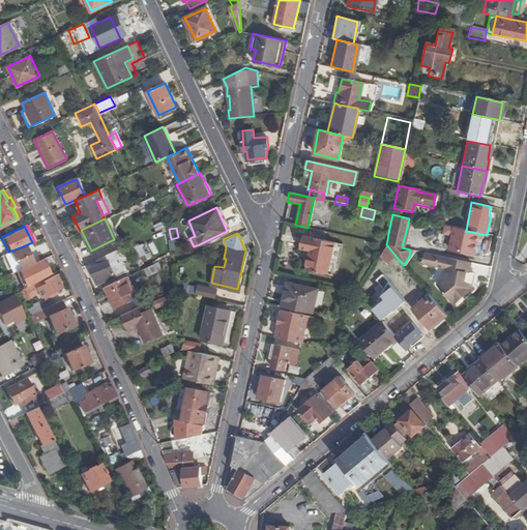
[(325,273),(332,242),(300,235),(296,248),(308,251),(303,269),(325,273)]
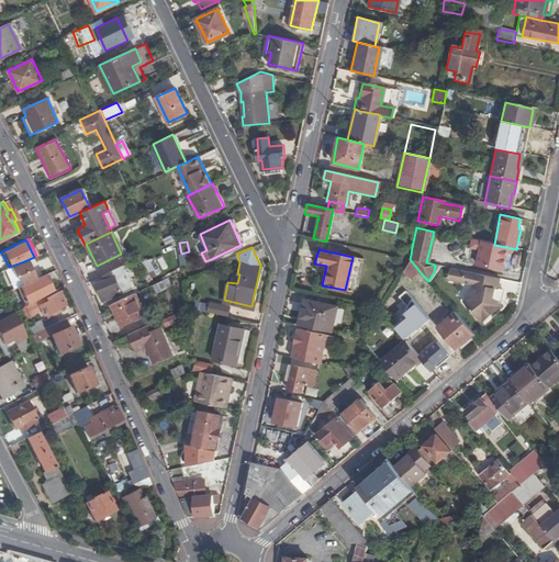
[(6,268),(9,267),(1,251),(0,253),(0,255),(6,268)]
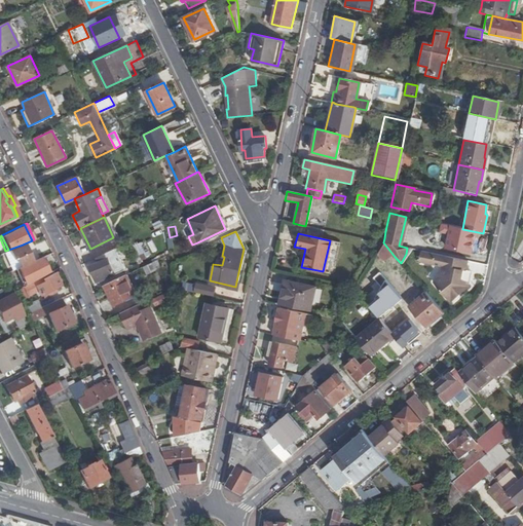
[(137,255),(146,252),(142,241),(134,245),(137,255)]
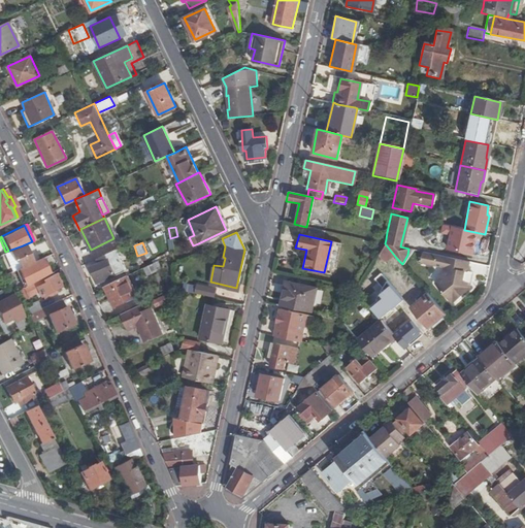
[(384,262),(393,254),(385,243),(378,255),(380,258),(384,262)]
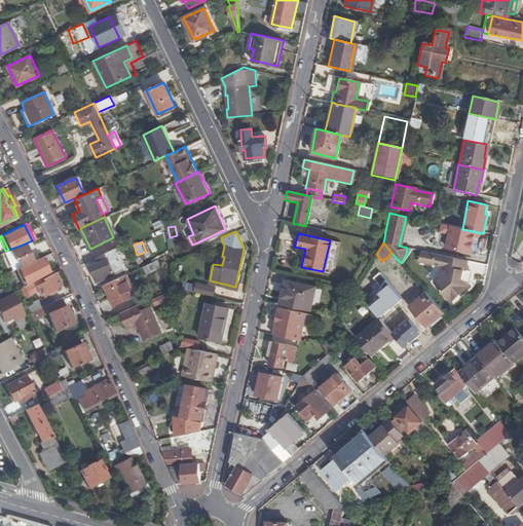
[(23,245),(8,250),(12,259),(15,258),(19,267),(31,262),(23,245)]
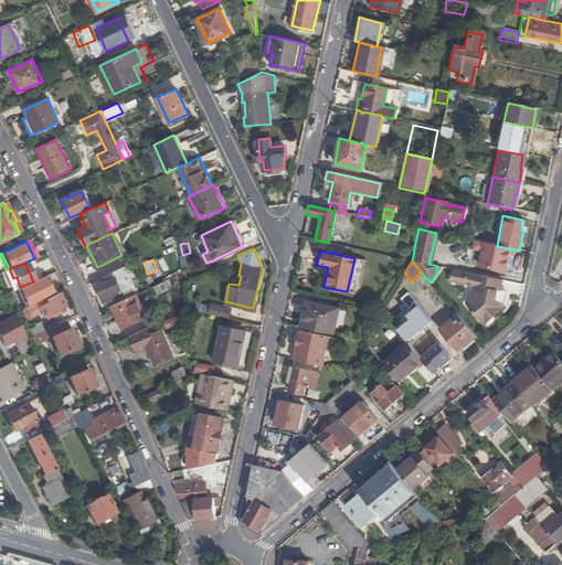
[(131,289),(120,267),(104,275),(105,279),(95,285),(102,302),(109,299),(107,296),(119,290),(122,294),(131,289)]
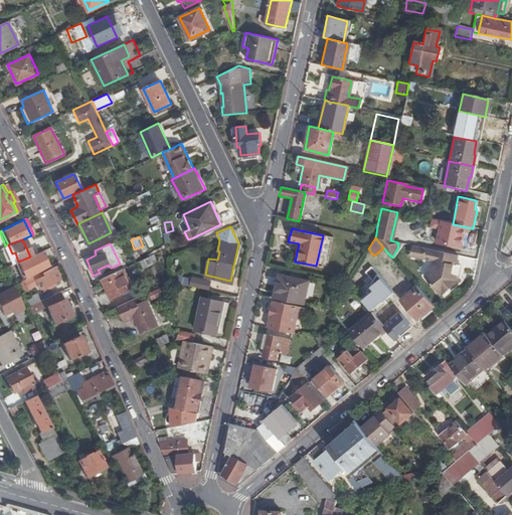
[(423,248),(410,245),(408,255),(421,259),(423,248)]
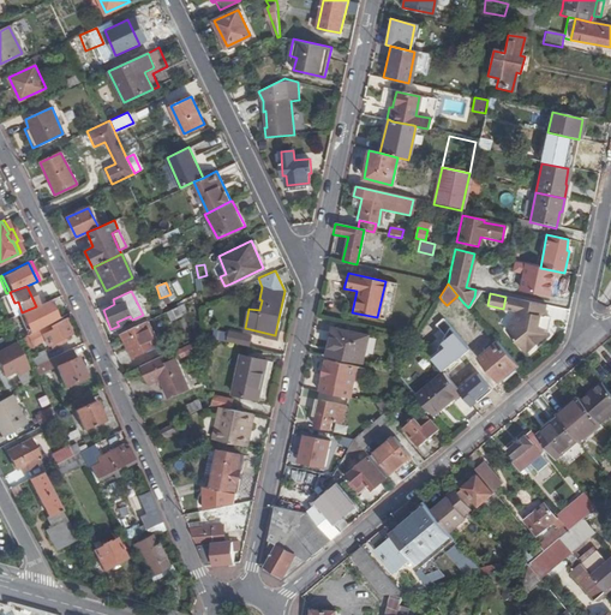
[(544,305),(505,297),(503,309),(516,312),(514,322),(505,330),(525,353),(545,335),(540,334),(544,317),(541,317),(544,305)]
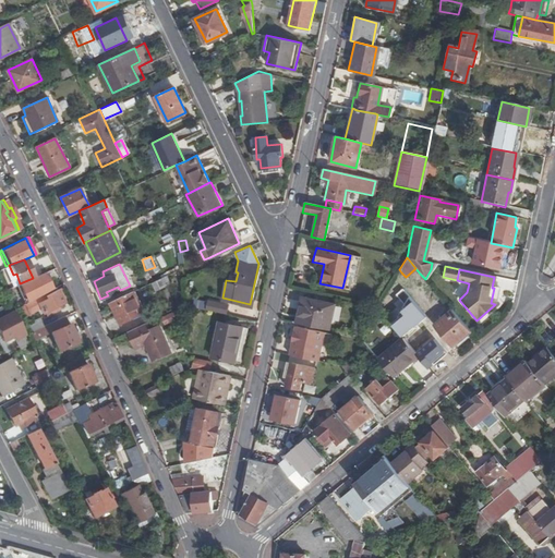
[(407,279),(406,277),(401,273),(397,277),(402,282),(407,279)]
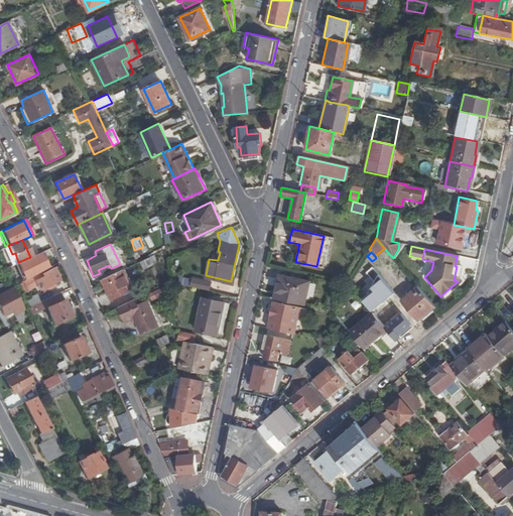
[(18,262),(16,263),(24,279),(46,268),(39,253),(30,257),(18,262)]
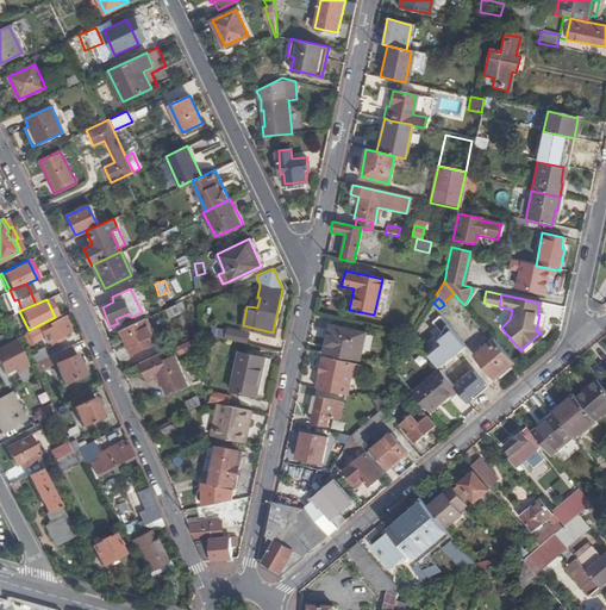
[(181,302),(163,307),(167,318),(185,312),(181,302)]
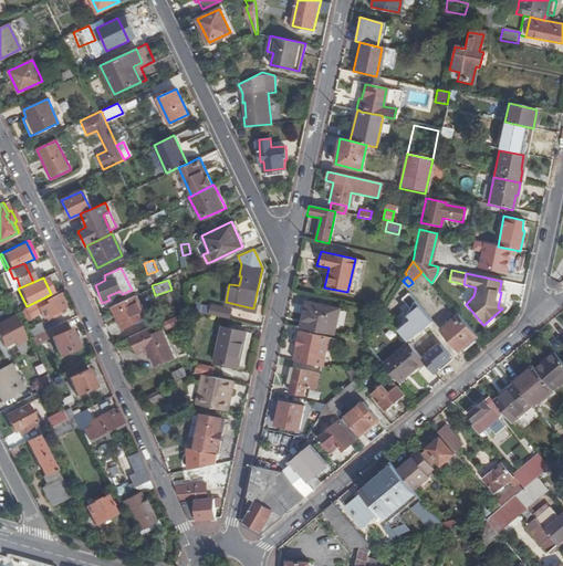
[(23,307),(27,306),(18,289),(14,290),(23,307)]
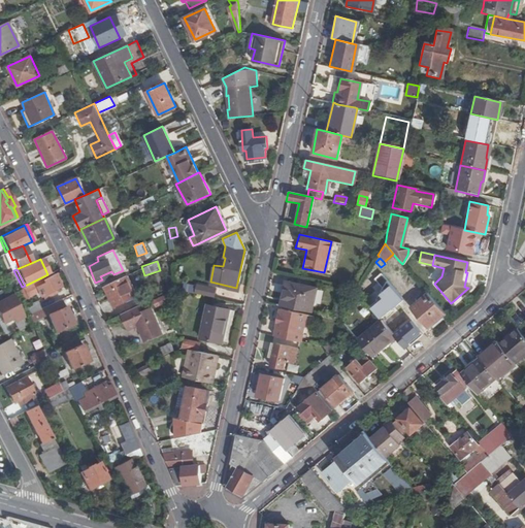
[(379,286),(386,282),(381,273),(373,277),(379,286)]
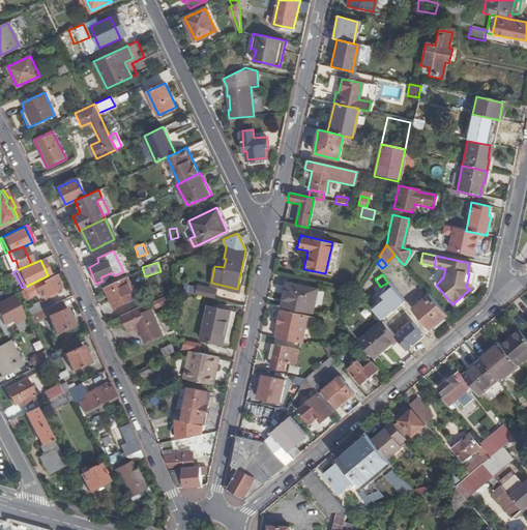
[(136,297),(126,276),(104,287),(113,307),(136,297)]
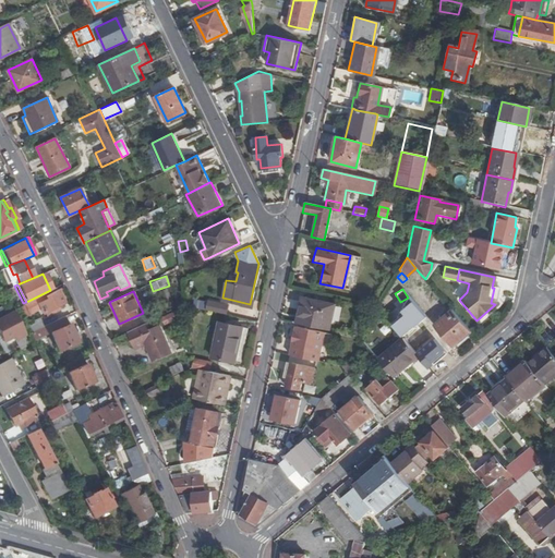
[(44,295),(34,300),(38,308),(41,314),(41,313),(47,311),(57,306),(62,303),(57,292),(46,298),(44,295)]
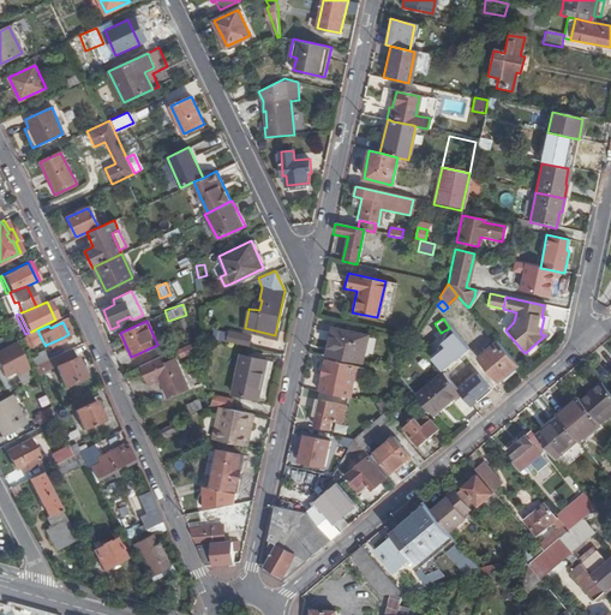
[(330,326),(324,356),(363,364),(369,335),(330,326)]
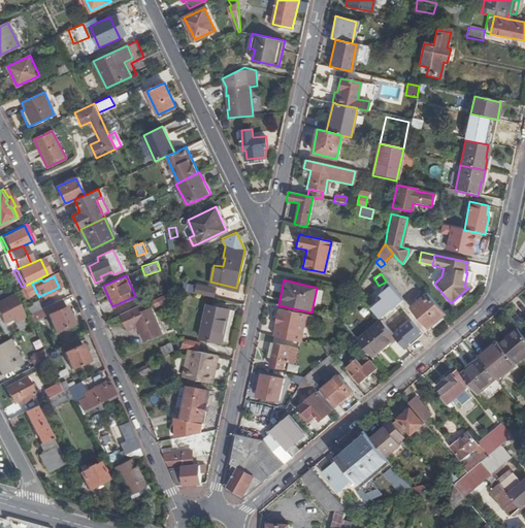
[(379,290),(383,295),(370,305),(381,319),(404,300),(389,282),(379,290)]
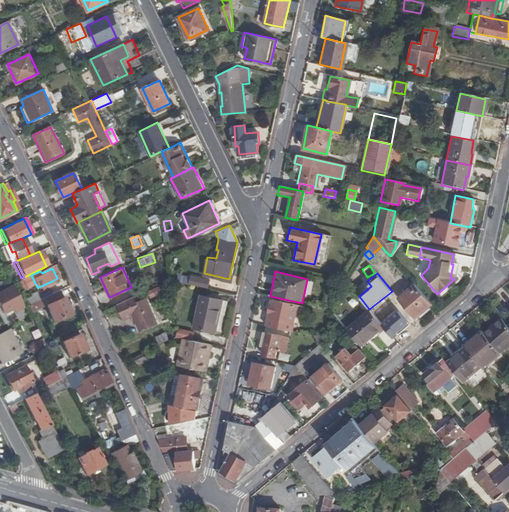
[(175,274),(174,281),(186,283),(188,277),(175,274)]
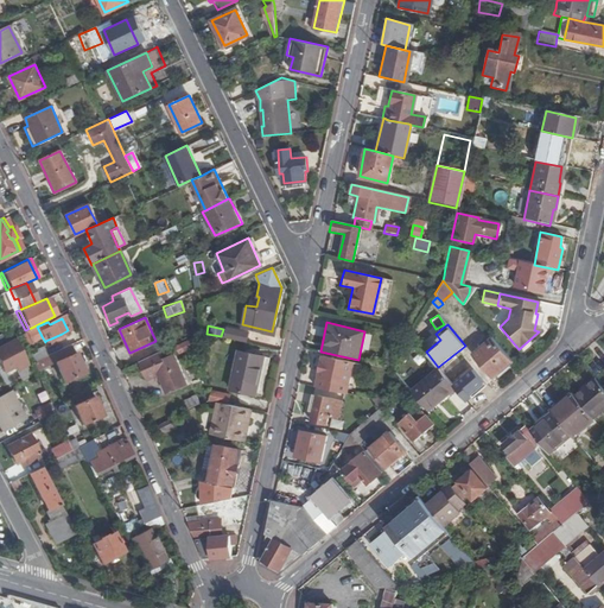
[(37,327),(26,331),(31,341),(42,336),(37,327)]
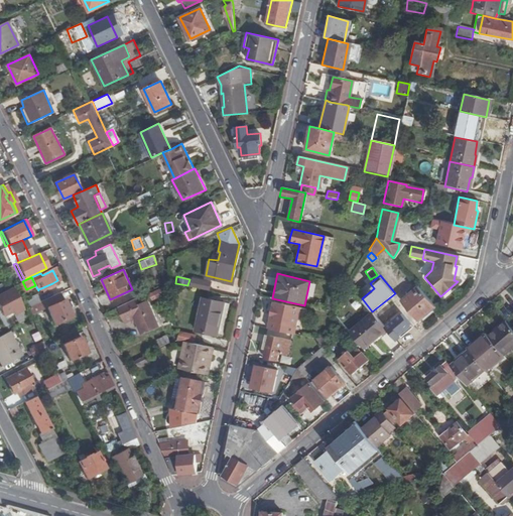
[(200,279),(198,287),(210,290),(212,282),(200,279)]
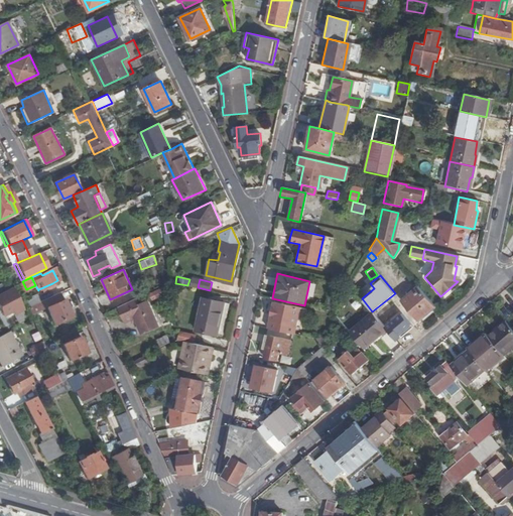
[(22,281),(15,285),(18,293),(26,289),(22,281)]
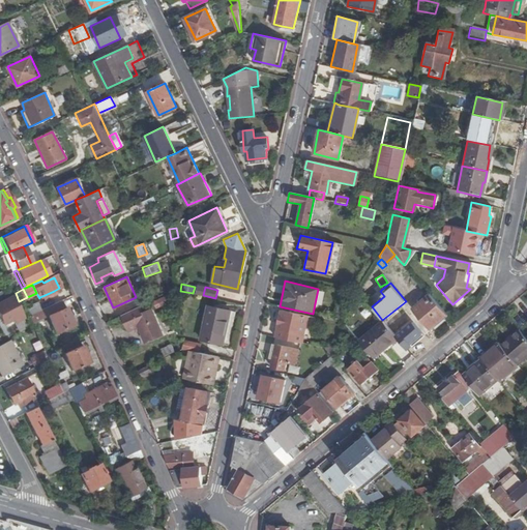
[(429,330),(446,315),(427,292),(416,301),(420,306),(413,313),(429,330)]
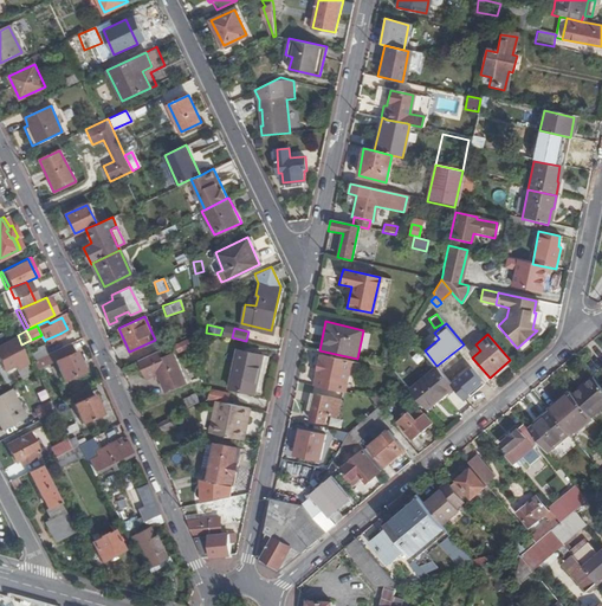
[(12,340),(0,346),(0,365),(2,369),(13,363),(14,368),(24,362),(12,340)]
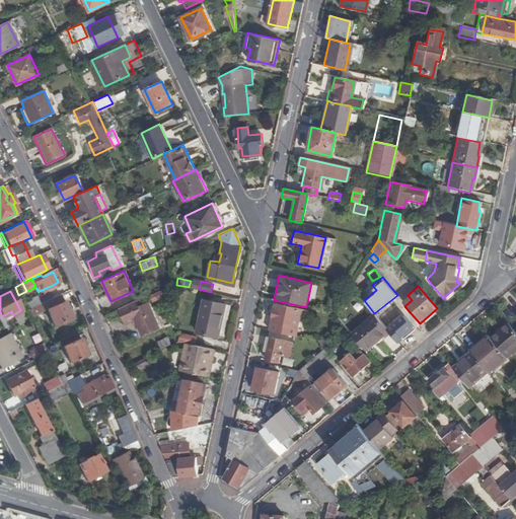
[(21,301),(25,309),(38,303),(34,296),(21,301)]
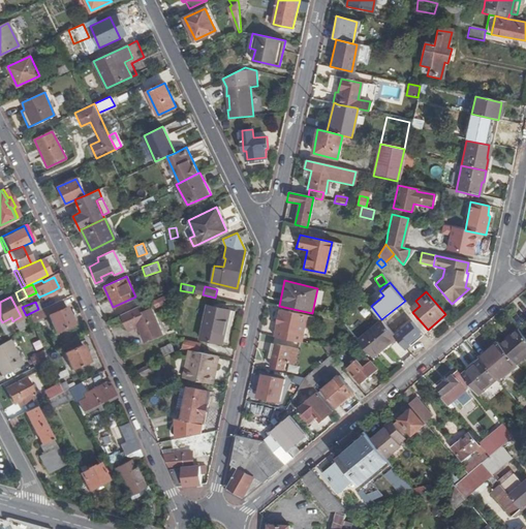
[(333,303),(330,317),(340,319),(342,305),(333,303)]
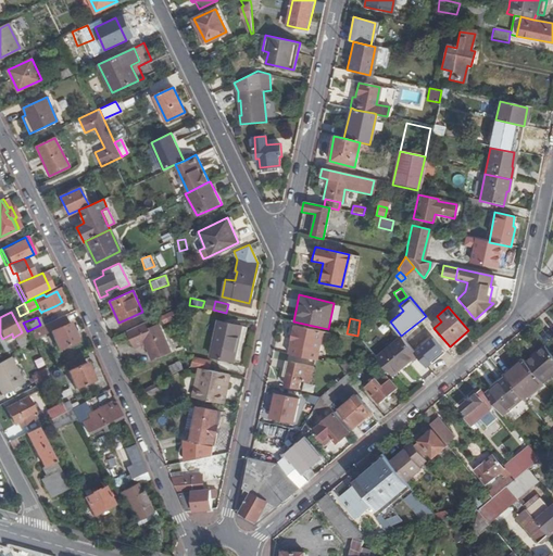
[(217,319),(210,356),(235,361),(242,325),(217,319)]
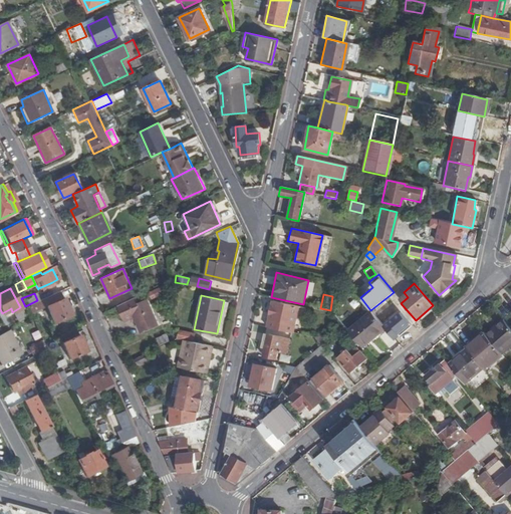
[(137,304),(134,297),(116,305),(123,320),(130,317),(130,315),(130,314),(132,313),(134,315),(141,331),(156,323),(146,300),(137,304)]
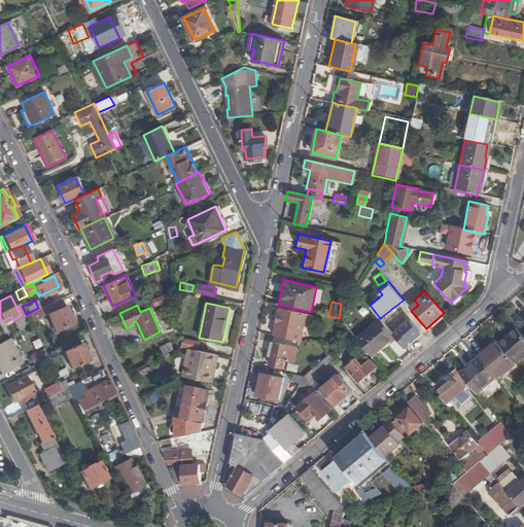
[(64,307),(46,314),(54,330),(71,324),(64,307)]
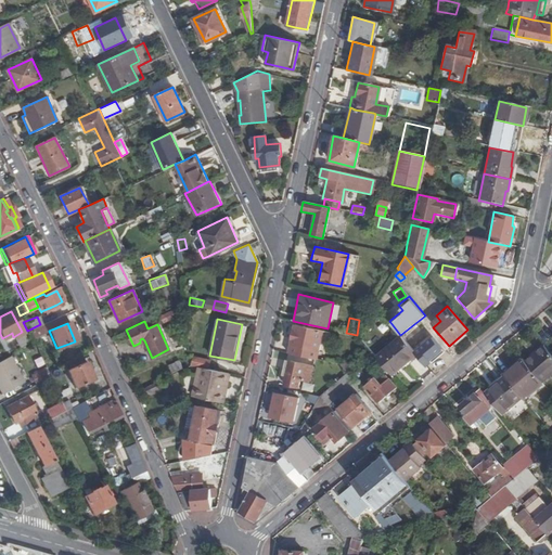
[(289,345),(287,352),(312,358),(315,349),(318,349),(321,332),(310,328),(310,326),(293,323),(292,325),(291,324),(286,345),(289,345)]
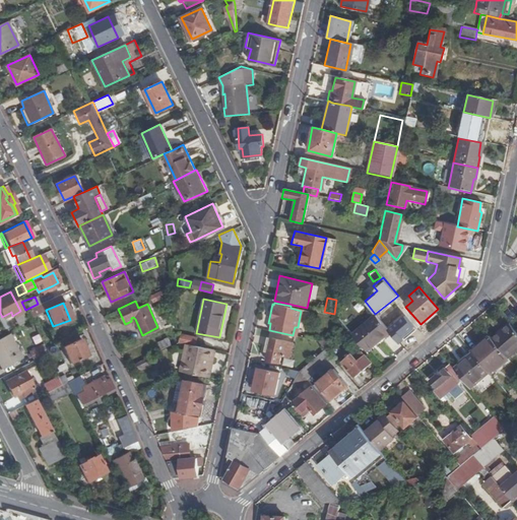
[(365,351),(388,332),(375,316),(351,335),(365,351)]
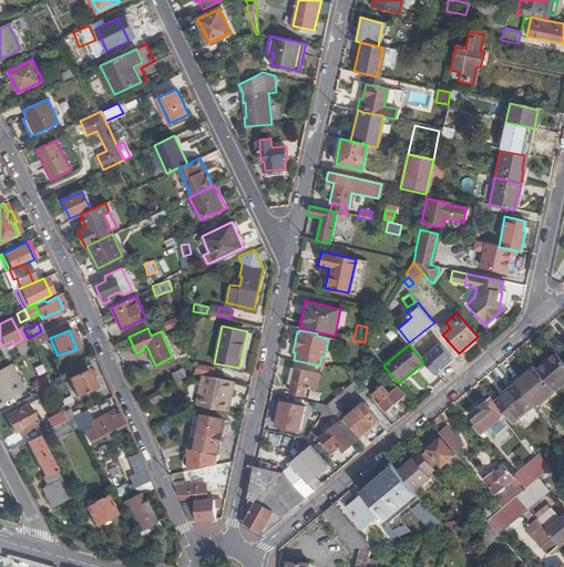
[(448,354),(434,367),(440,373),(454,362),(448,354)]
